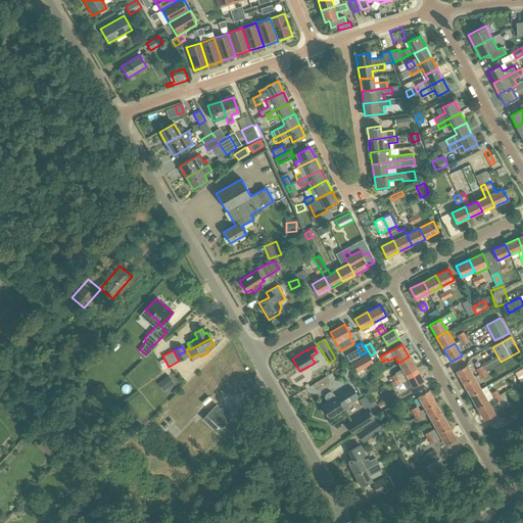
[(188,357),(185,351),(176,355),(179,362),(188,357)]
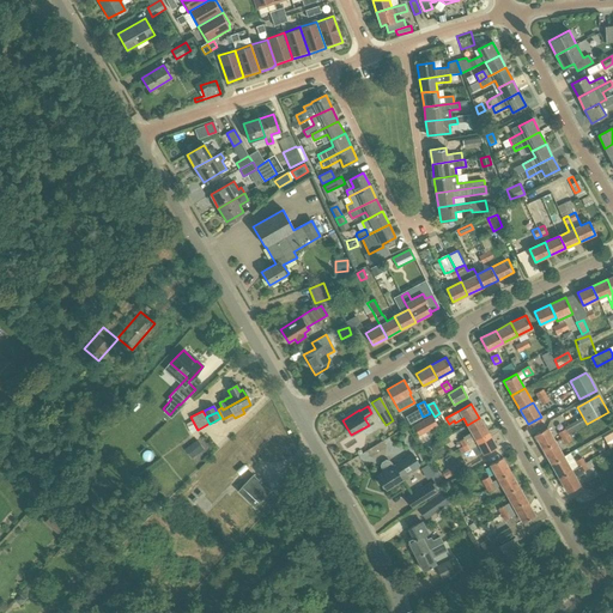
[(565,429),(569,435),(587,424),(583,417),(564,428),(565,429)]
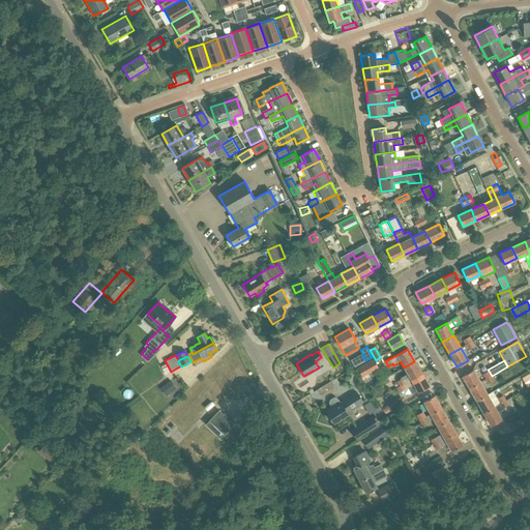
[(358,370),(363,377),(378,369),(374,361),(358,370)]
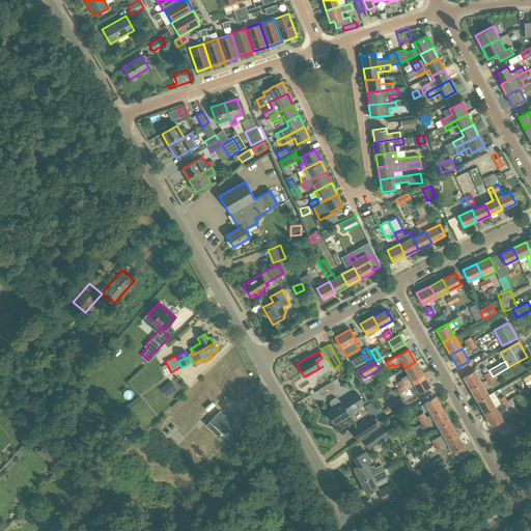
[(415,362),(404,368),(408,374),(401,379),(401,380),(396,383),(399,388),(400,387),(422,374),(415,362)]
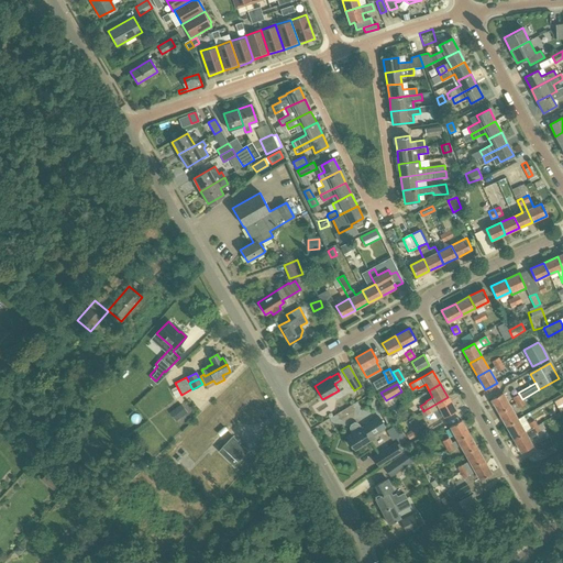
[(490,399),(498,414),(510,407),(503,393),(490,399)]
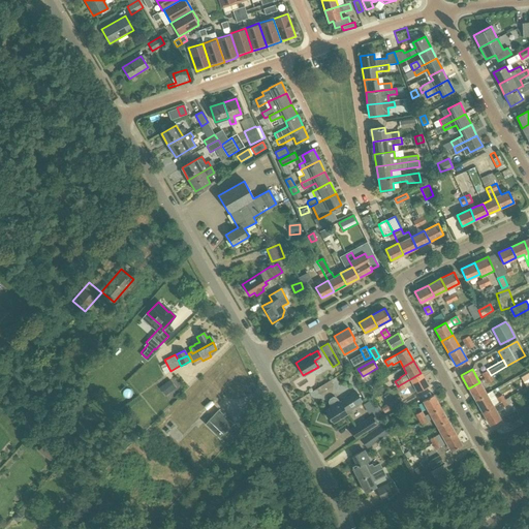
[(421,373),(399,385),(401,391),(412,384),(417,392),(428,385),(421,373)]
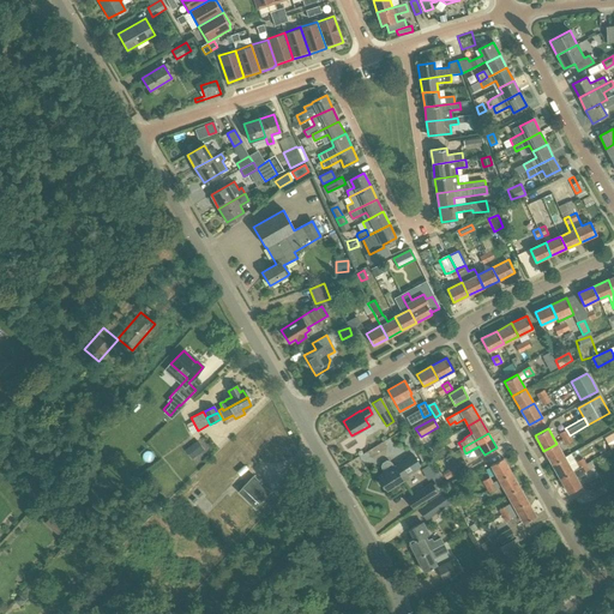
[(543,451),(552,464),(564,457),(557,444),(543,451)]
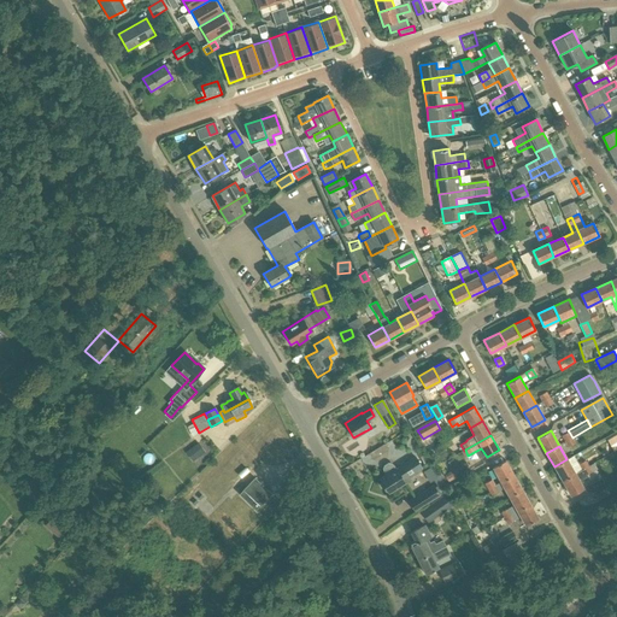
[(433,462),(438,459),(433,450),(427,452),(433,462)]
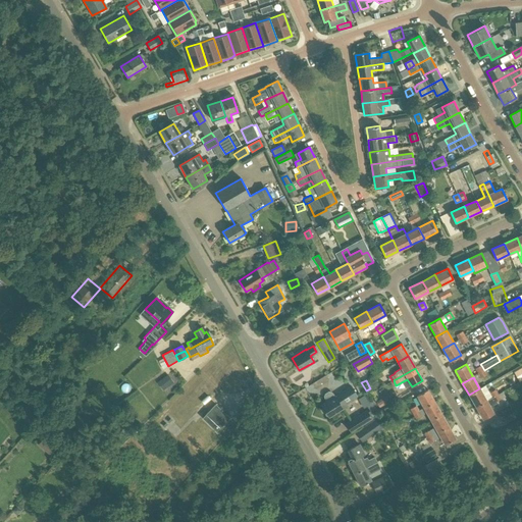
[(352,387),(335,398),(333,395),(331,393),(328,393),(325,395),(324,398),(324,400),(326,403),(321,406),(328,417),(343,409),(341,406),(350,400),(352,401),(356,399),(356,397),(357,396),(352,387)]
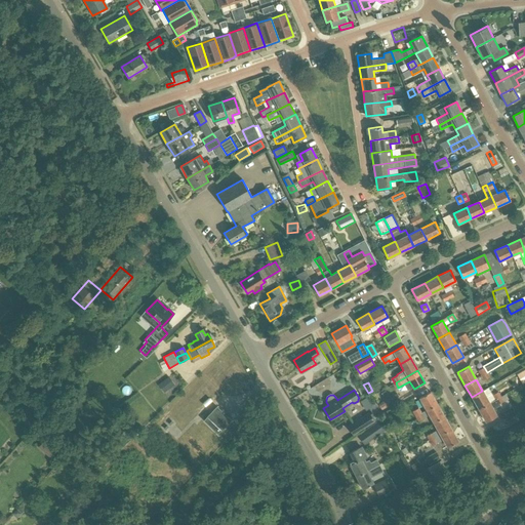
[(480,408),(489,403),(482,391),(472,397),(478,409),(480,408)]
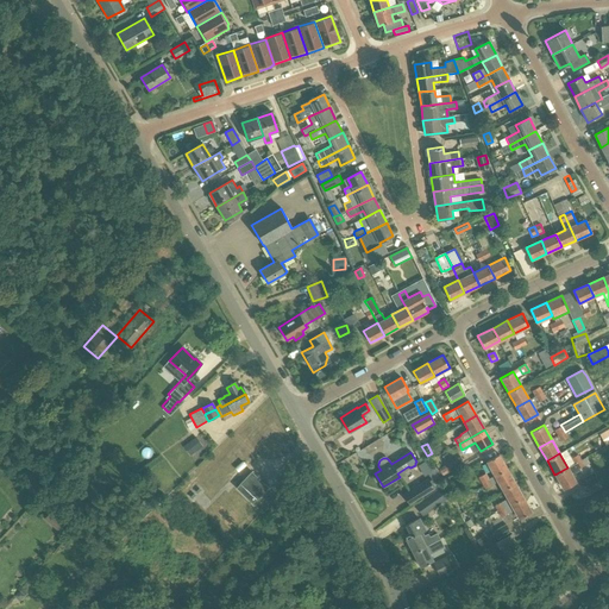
[(494,476),(507,469),(498,454),(487,462),(494,476)]
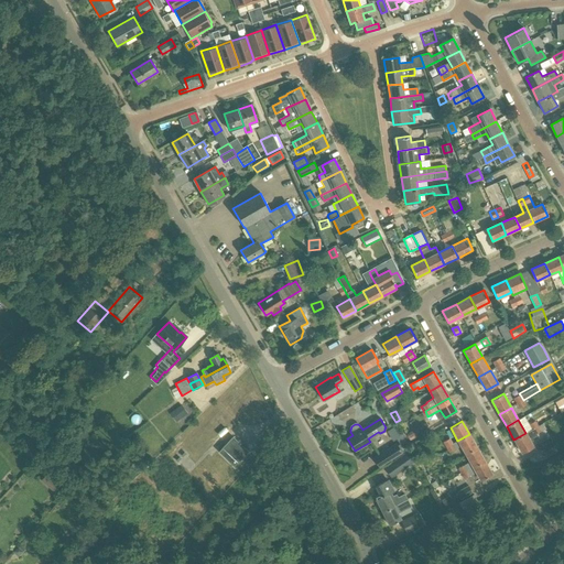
[(531,430),(538,425),(535,421),(529,424),(531,430)]
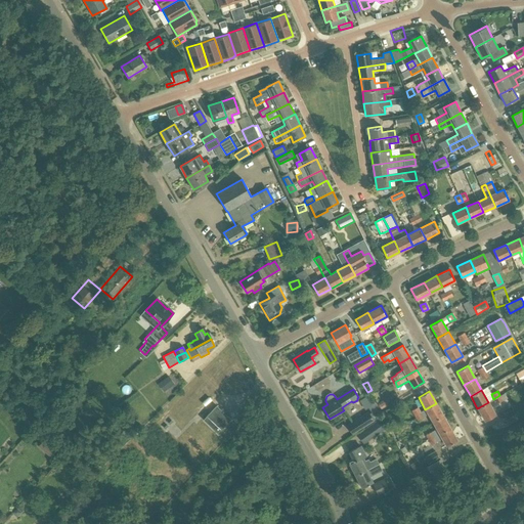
[(382,410),(400,400),(396,393),(378,403),(382,410)]
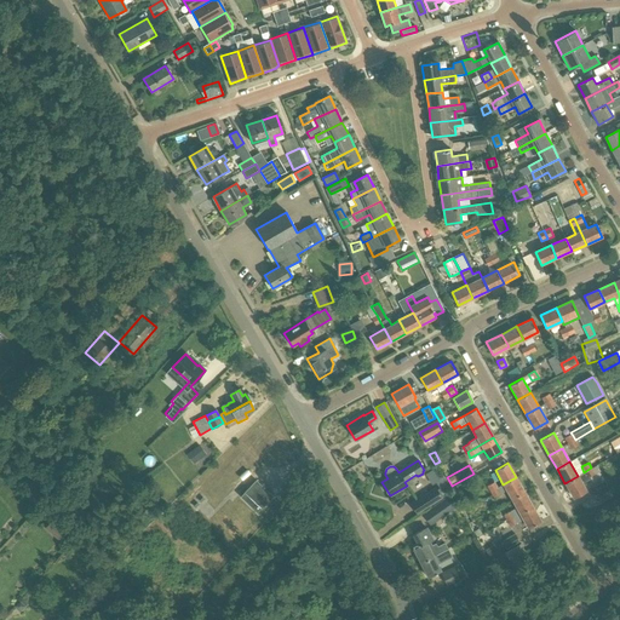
[(69,472),(75,478),(80,471),(74,466),(69,472)]
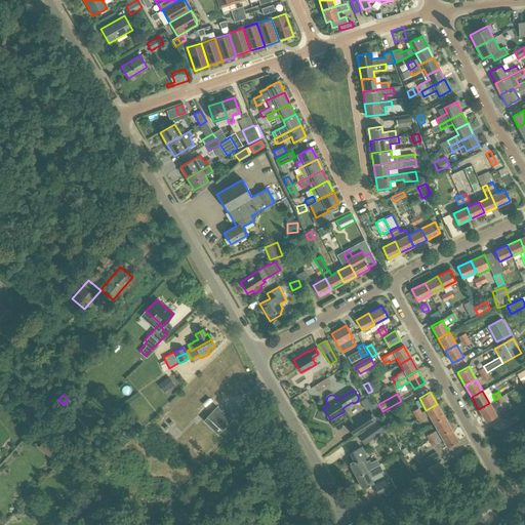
[(480,408),(478,409),(485,421),(496,415),(492,410),(500,405),(499,403),(503,401),(500,396),(494,400),(489,403),(480,408)]
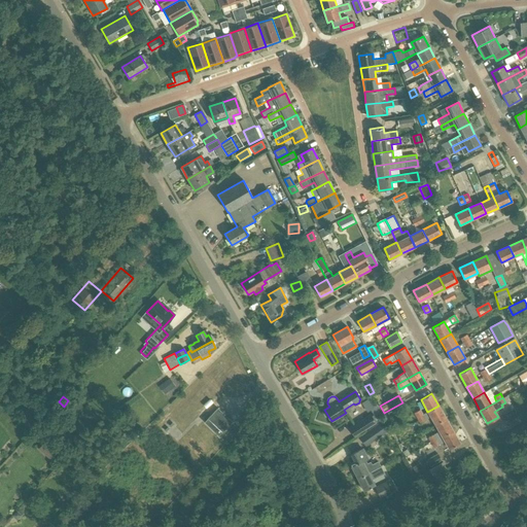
[(446,418),(438,406),(427,412),(423,414),(417,418),(420,422),(430,416),(434,424),(446,418)]
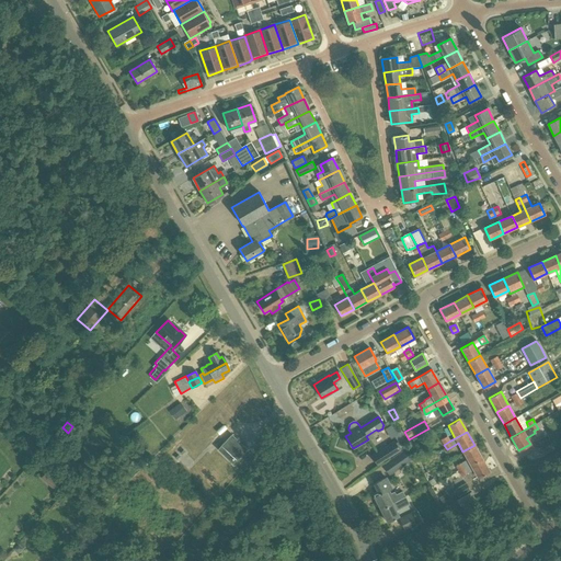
[(218,449),(232,464),(235,460),(236,460),(245,449),(231,435),(220,447),(221,447),(218,449)]
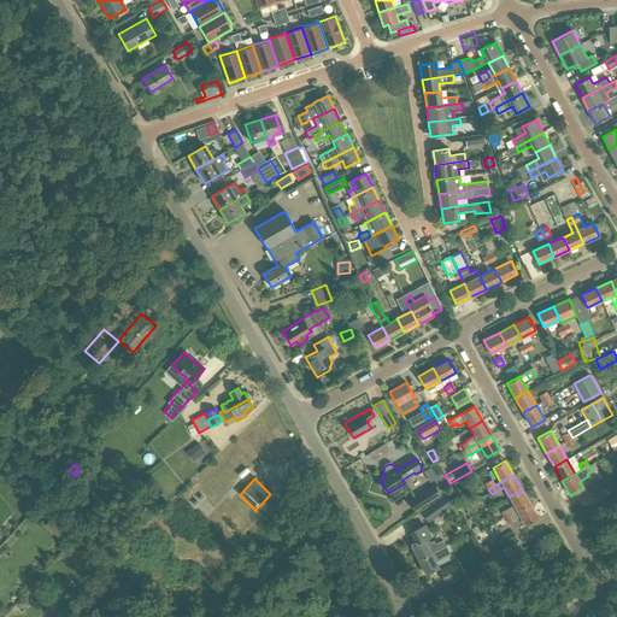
[(588,487),(593,493),(603,487),(598,481),(588,487)]
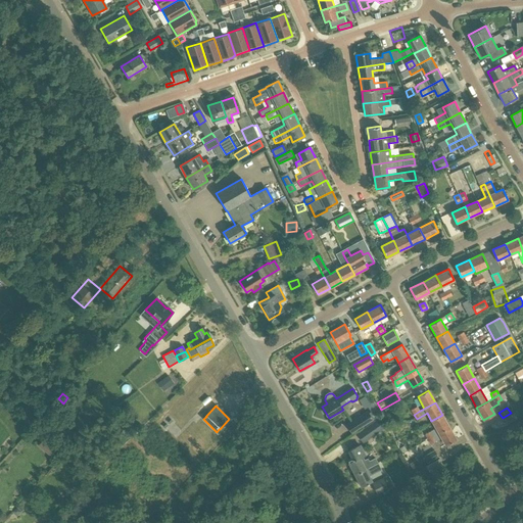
[(374,411),(374,410),(371,412),(369,413),(373,420),(378,417),(374,411)]
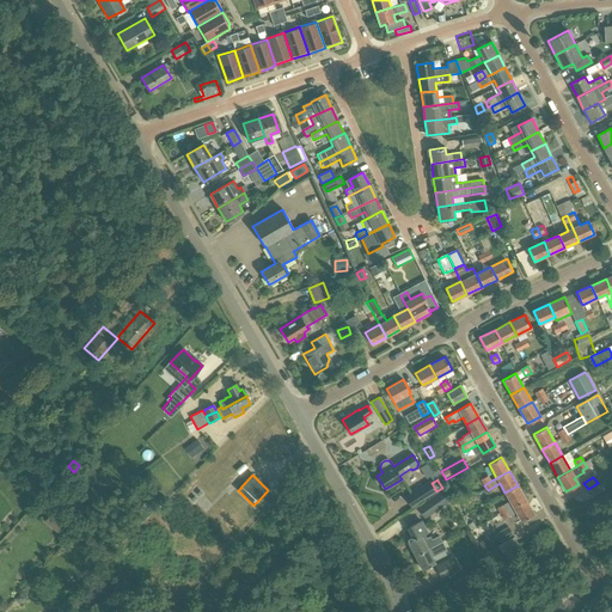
[(405,497),(411,507),(436,491),(432,483),(430,482),(405,497)]
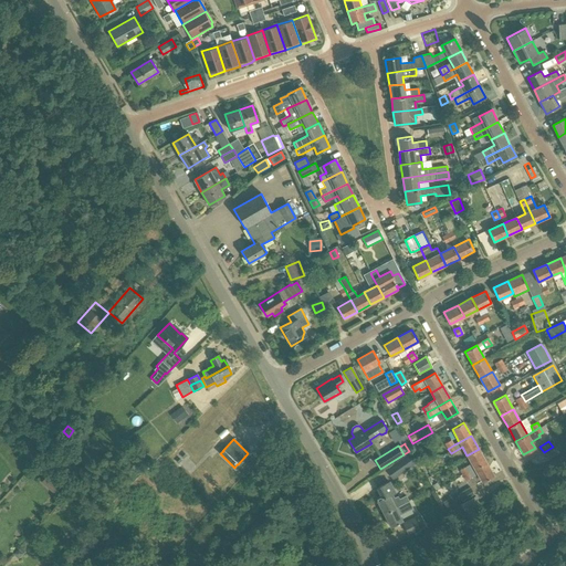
[(479,449),(467,456),(471,463),(467,467),(459,470),(460,471),(462,475),(485,462),(479,449)]
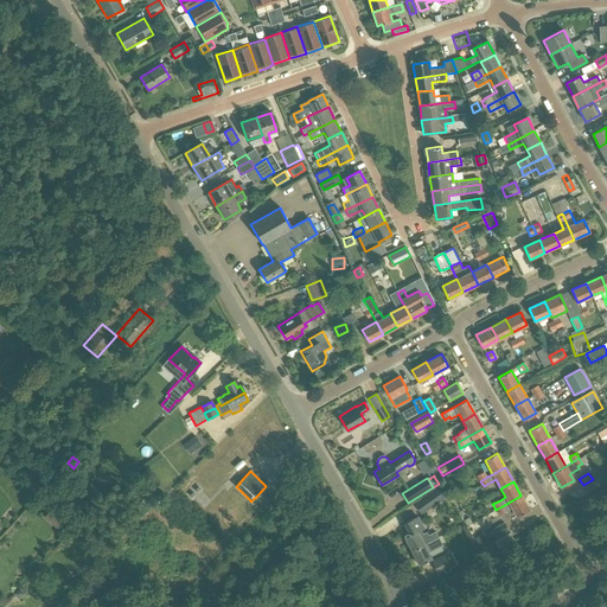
[(429,509),(445,498),(438,487),(422,498),(429,509)]
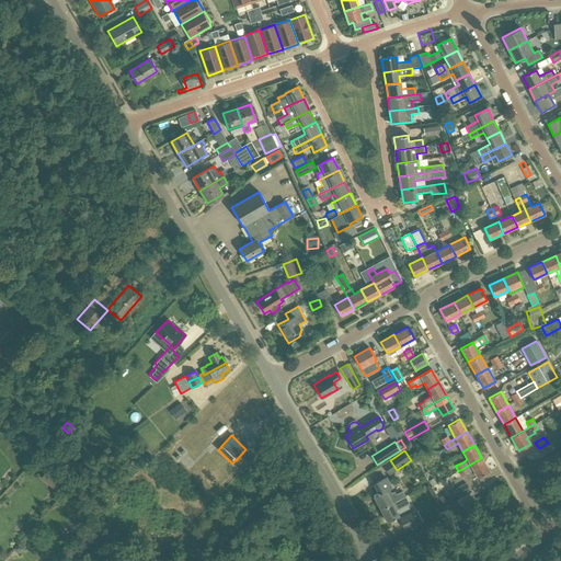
[(489,471),(481,458),(458,471),(461,477),(468,472),(468,473),(473,470),(478,478),(489,471)]
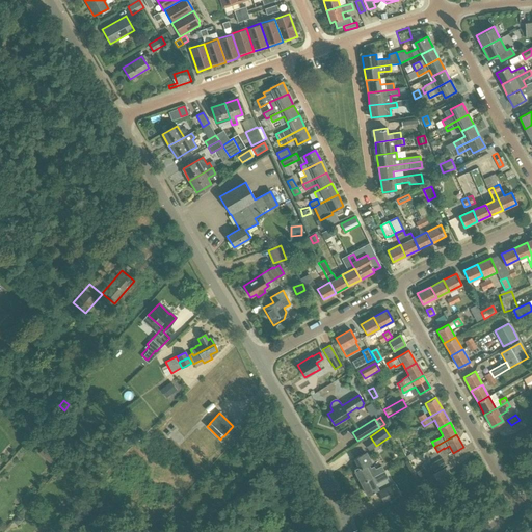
[(52,463),(57,457),(52,453),(47,459),(52,463)]
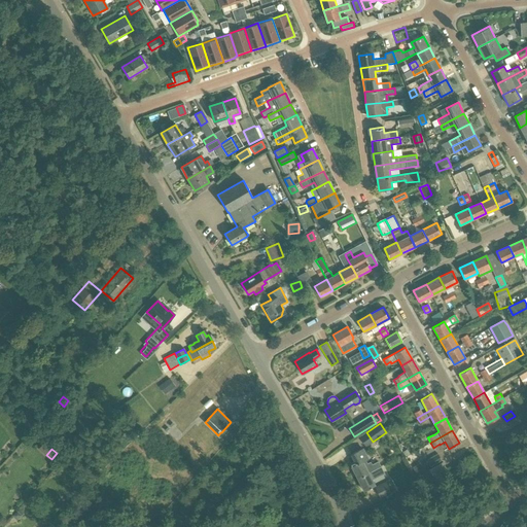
[(351,466),(357,479),(380,466),(378,462),(372,465),(371,462),(367,464),(365,460),(367,459),(362,449),(352,454),(357,463),(351,466)]
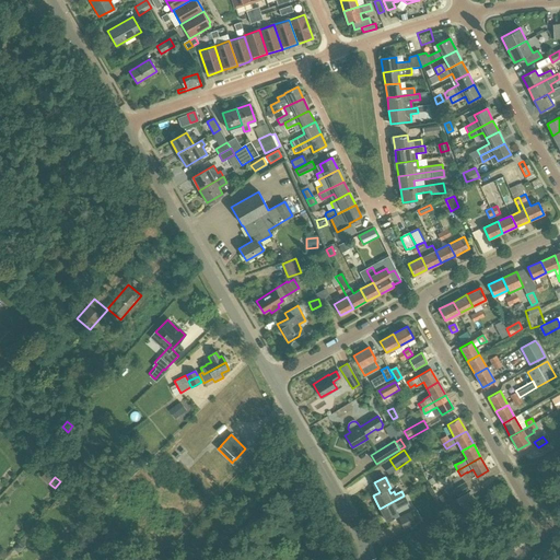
[(469,489),(466,485),(465,482),(454,489),(457,496),(469,489)]
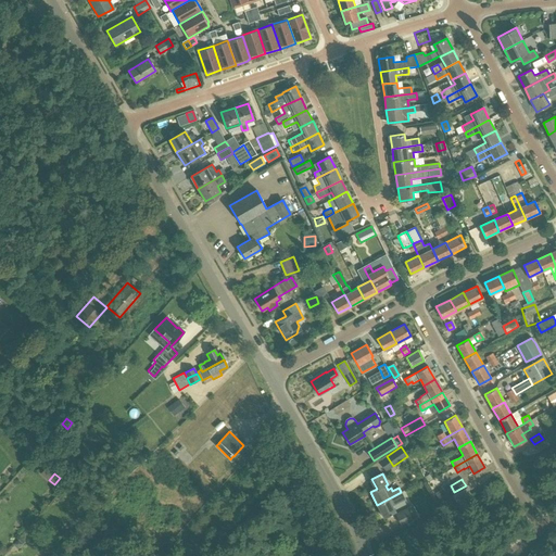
[(436,493),(440,501),(446,496),(443,490),(436,493)]
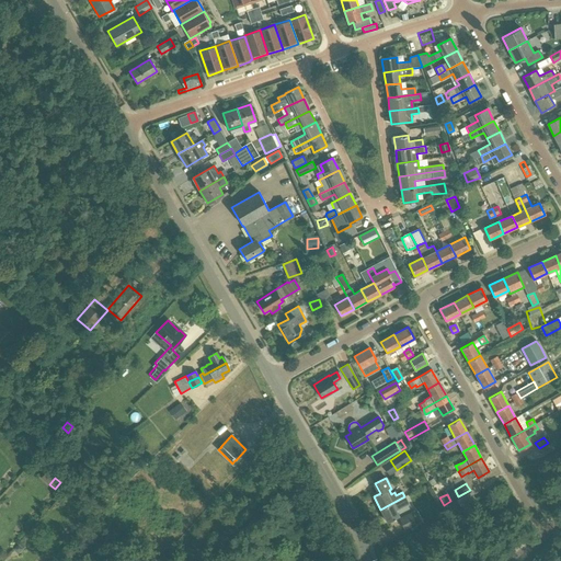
[(404,496),(380,510),(387,522),(399,516),(397,511),(409,504),(404,496)]
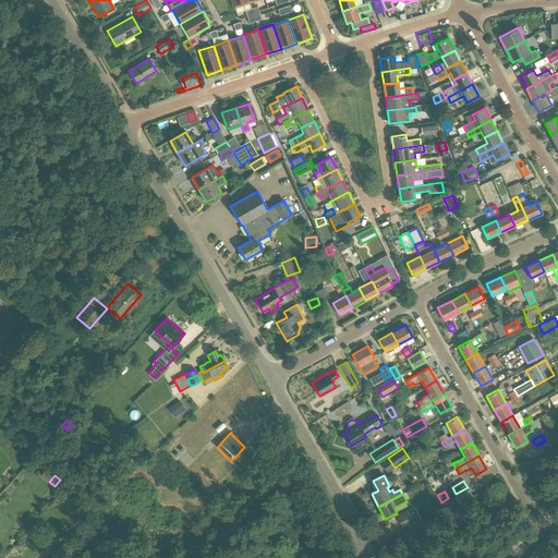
[(397,516),(402,526),(414,521),(414,522),(420,520),(414,508),(397,516)]
